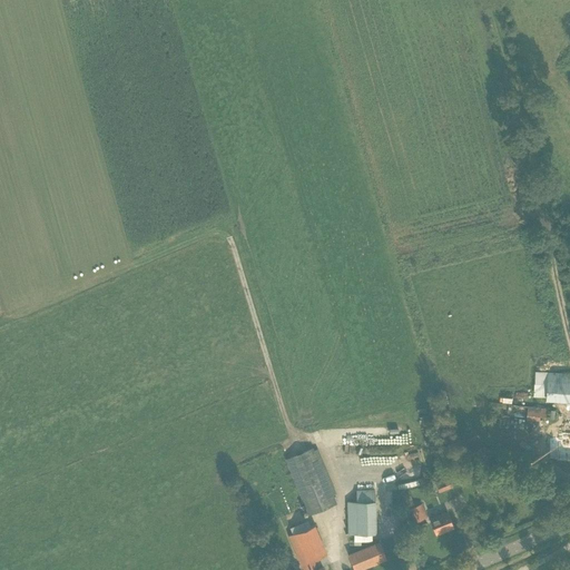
[(546,400),(569,400),(569,375),(547,374),(546,400)]
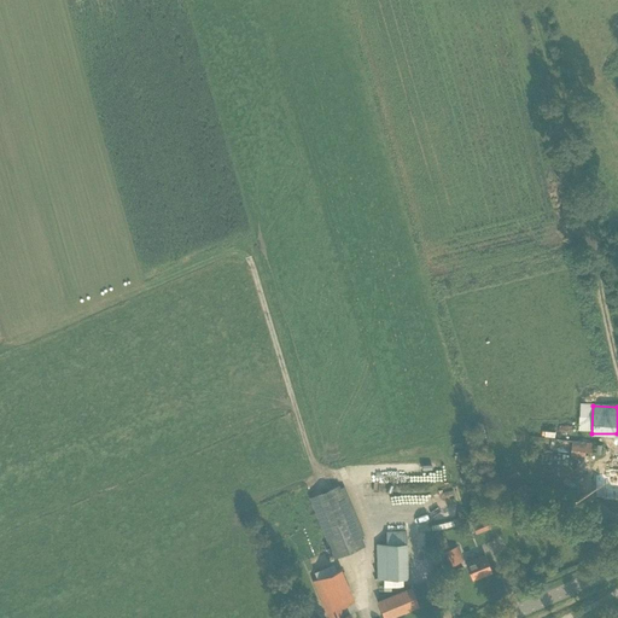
[(530,448),(552,447),(551,436),(530,437),(530,448)]
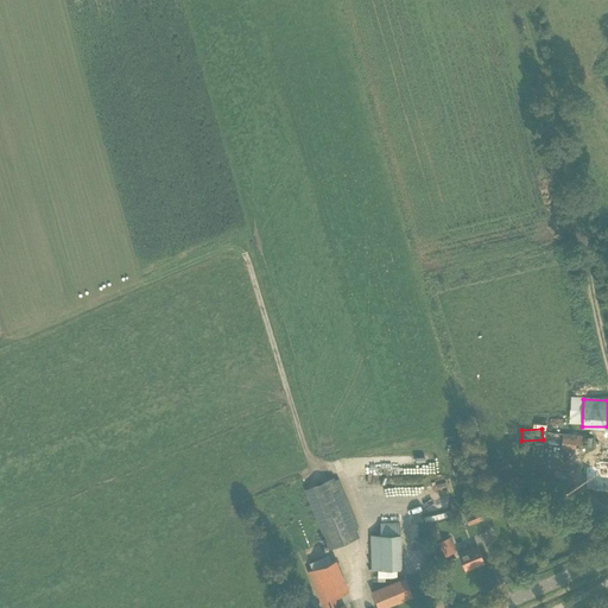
[(563,434),(562,448),(574,449),(575,444),(582,445),(583,436),(563,434)]
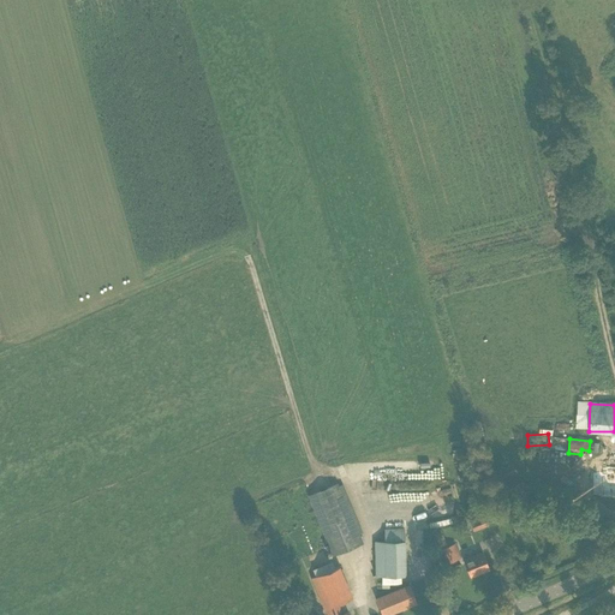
[(602,494),(601,495),(614,494),(614,466),(602,466),(602,473),(592,473),(592,482),(592,494),(602,494)]
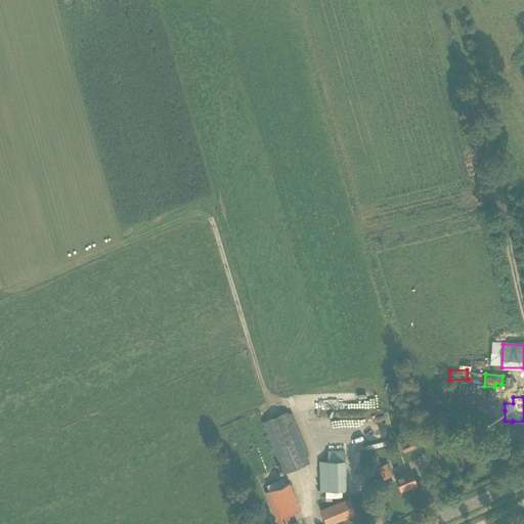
[(262,422),(284,474),(308,464),(287,411),(262,422)]
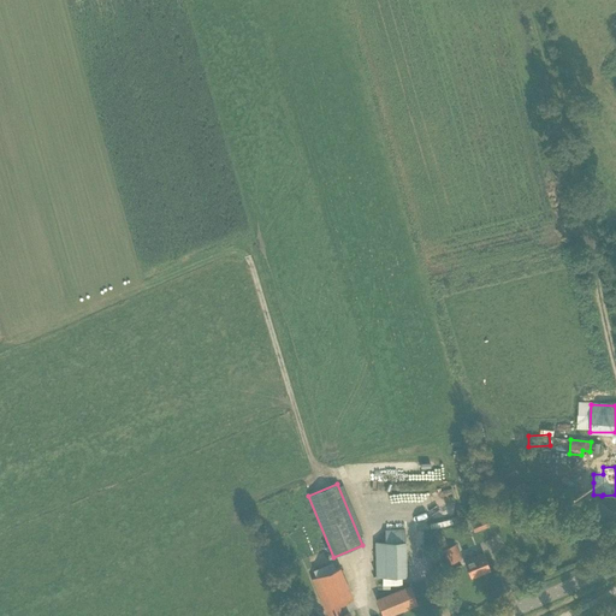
[(489,526),(484,514),(471,520),(474,531),(489,526)]
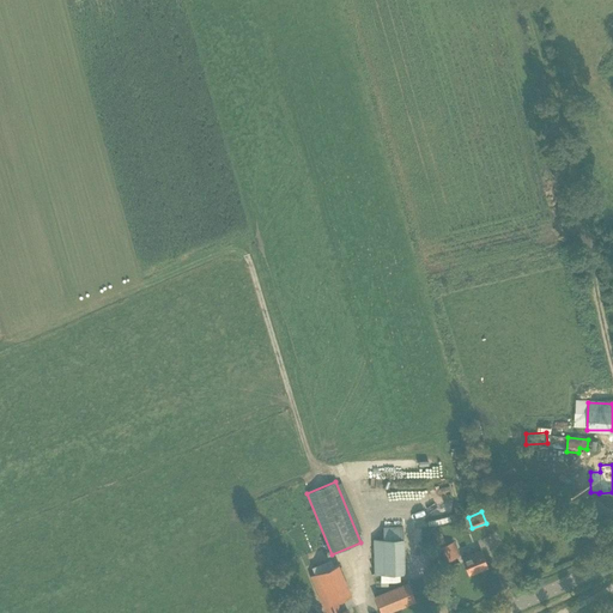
[(372,539),(374,562),(374,574),(404,574),(402,527),(382,527),(383,539),(372,539)]
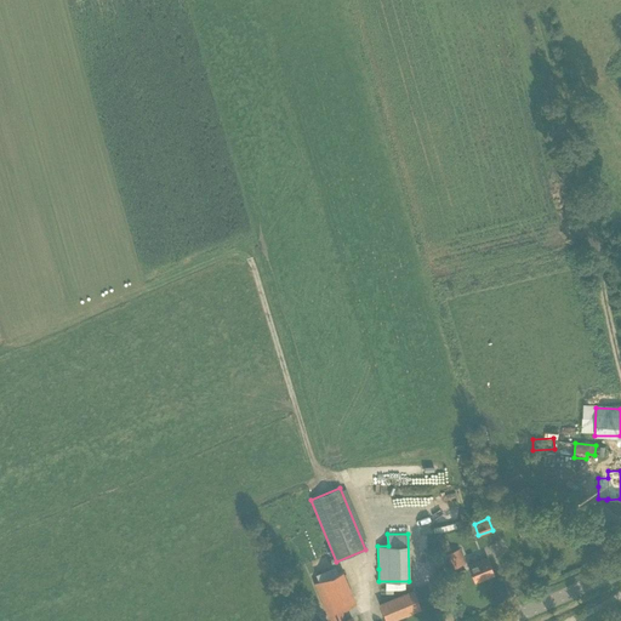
[(445,539),(437,542),(442,553),(449,550),(445,539)]
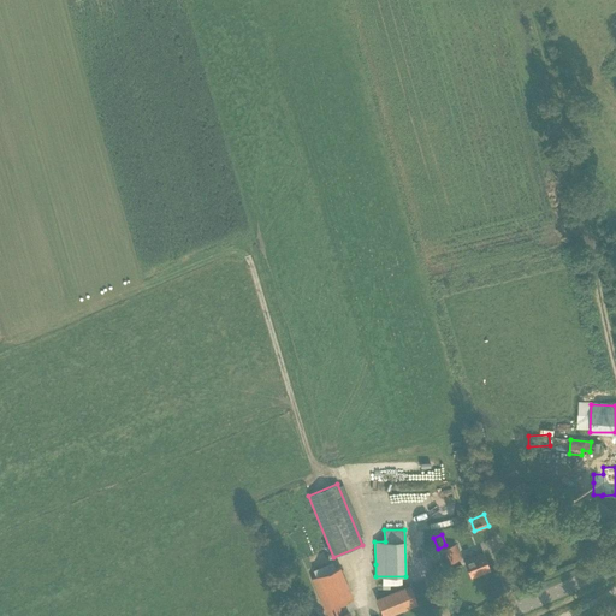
[(442,550),(448,564),(461,558),(455,545),(442,550)]
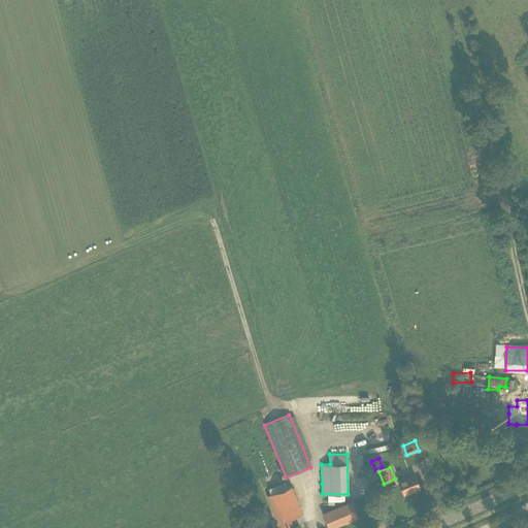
[(397,481),(399,485),(403,494),(420,488),(414,473),(397,481)]
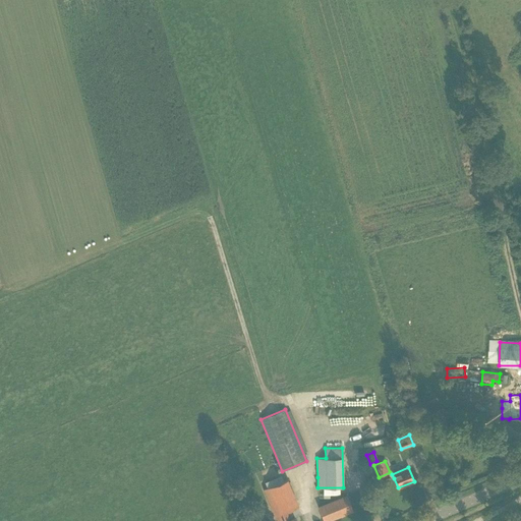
[(295,520),(294,518),(290,520),(286,511),(298,506),(287,479),(264,488),(277,520),(279,520),(295,520)]
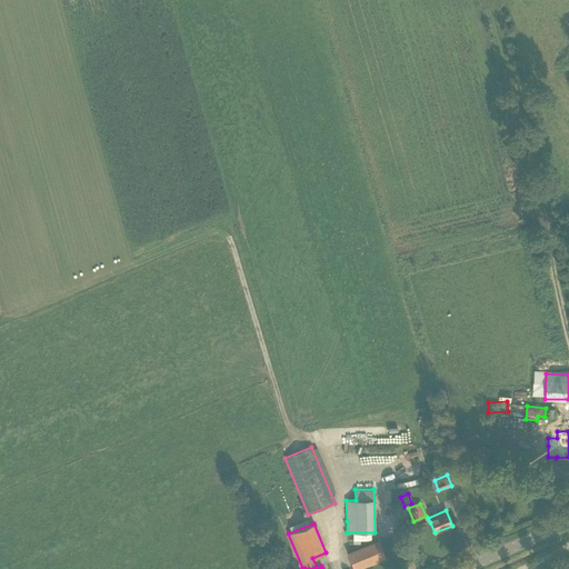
[(379,541),(348,555),(353,568),(385,556),(379,541)]
